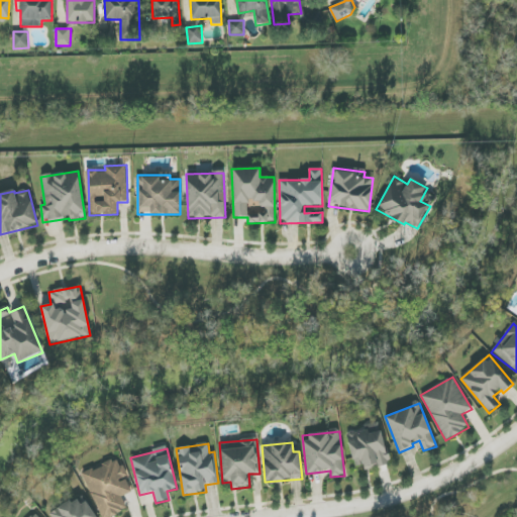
[(99,516),(108,516),(126,511),(121,497),(132,493),(120,458),(84,473),(99,516)]
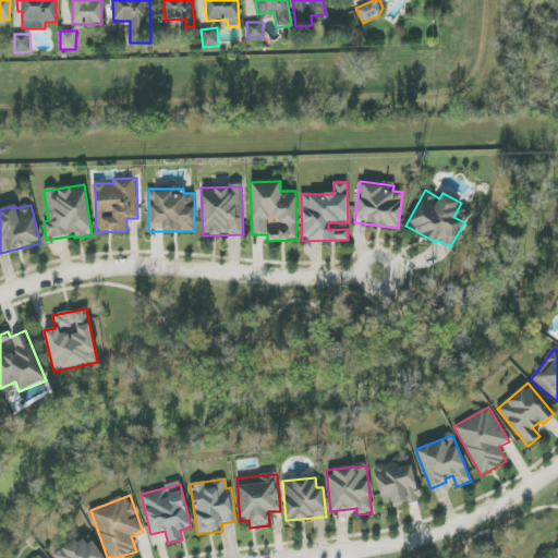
[(102,557),(94,541),(85,545),(82,537),(55,553),(57,557),(102,557)]
